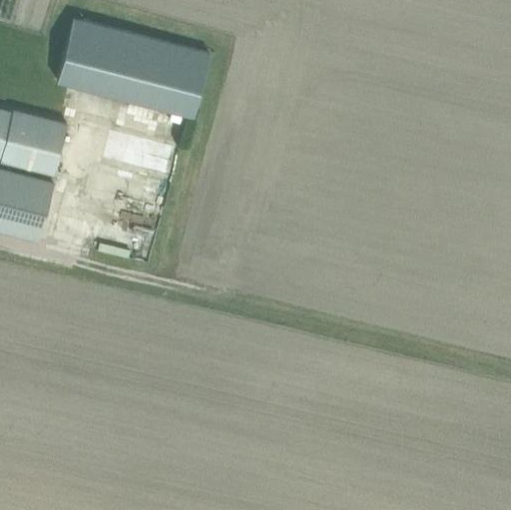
[(58,83),(194,118),(210,53),(75,18),(58,83)]
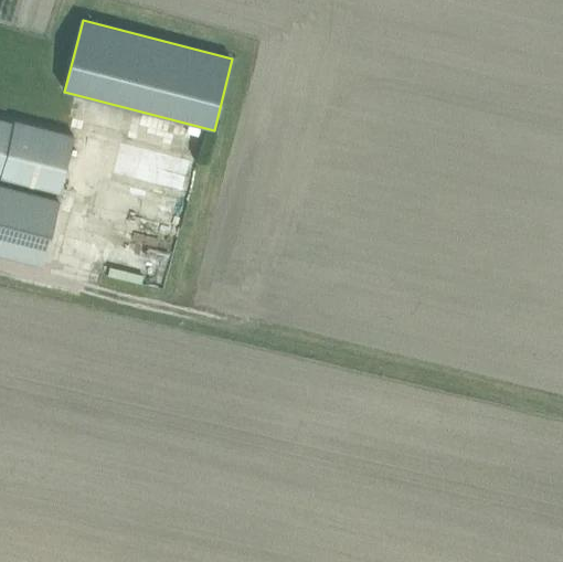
[(0,180),(61,195),(75,138),(17,122),(16,125),(0,119),(0,180)]
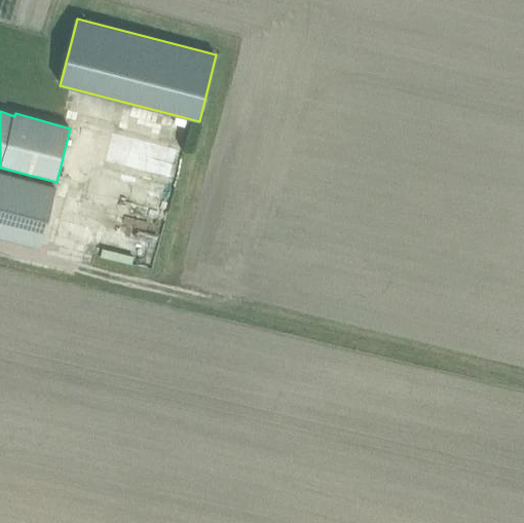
[(158,134),(156,144),(173,147),(175,138),(158,134)]
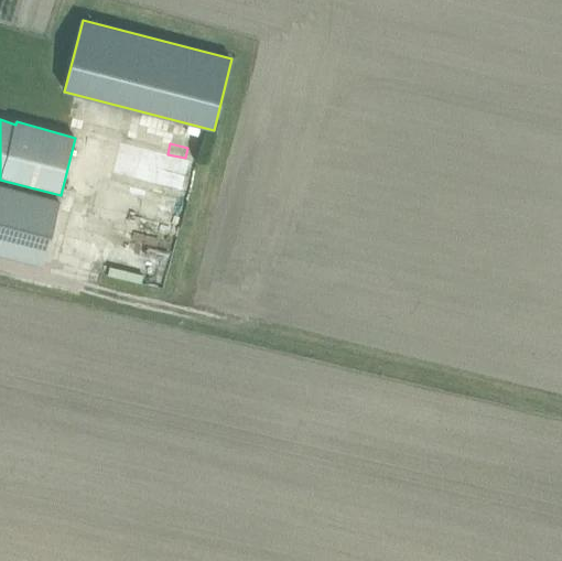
[(0,180),(0,254),(43,266),(60,198),(61,195),(0,180)]
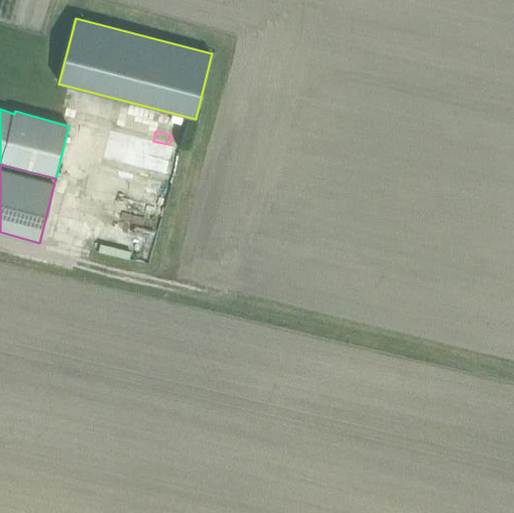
[(101,245),(99,255),(128,260),(130,250),(101,245)]
